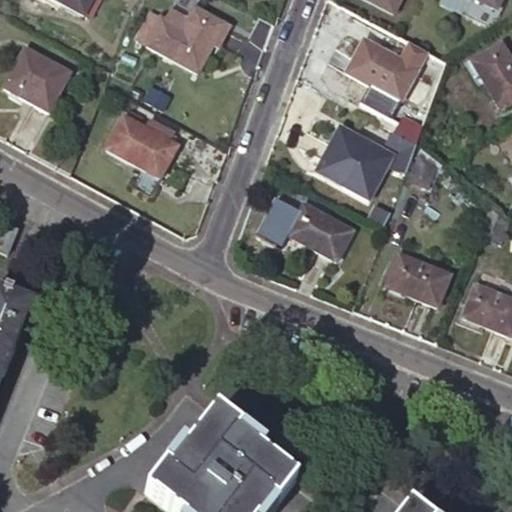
[(51,0),(84,17),(92,0),(51,0)]
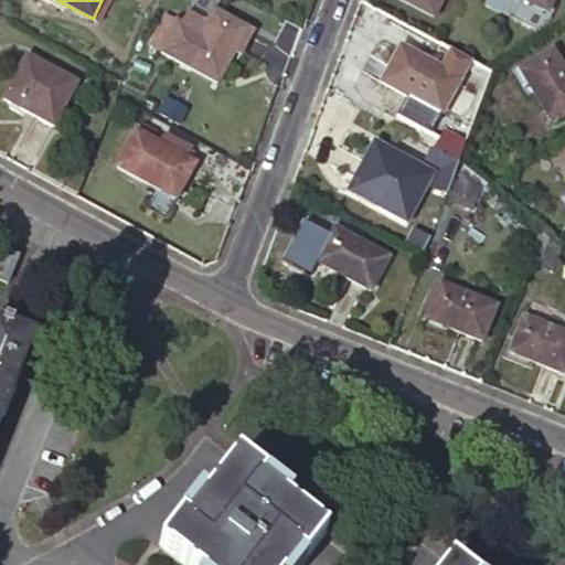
[(398,0),(433,18),(441,0),(398,0)]
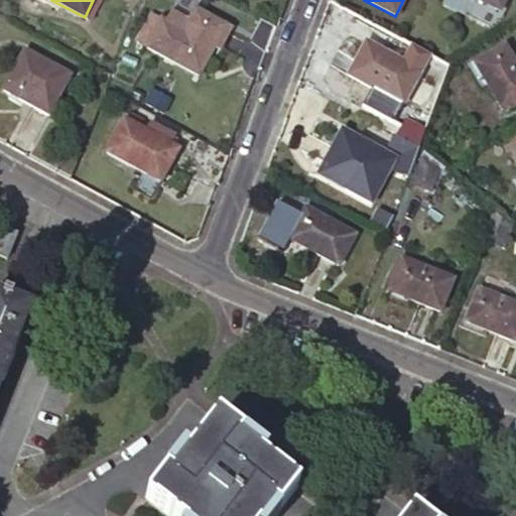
[(475,0),(499,12),(505,0),(475,0)]
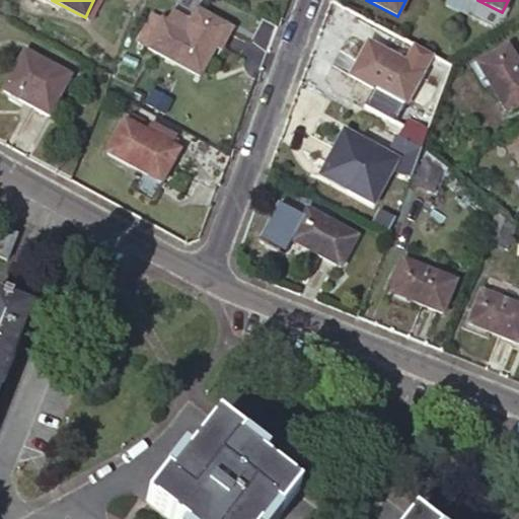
[(223,51),(234,31),(196,11),(190,22),(171,12),(166,23),(161,20),(146,48),(200,77),(217,47),(223,51)]
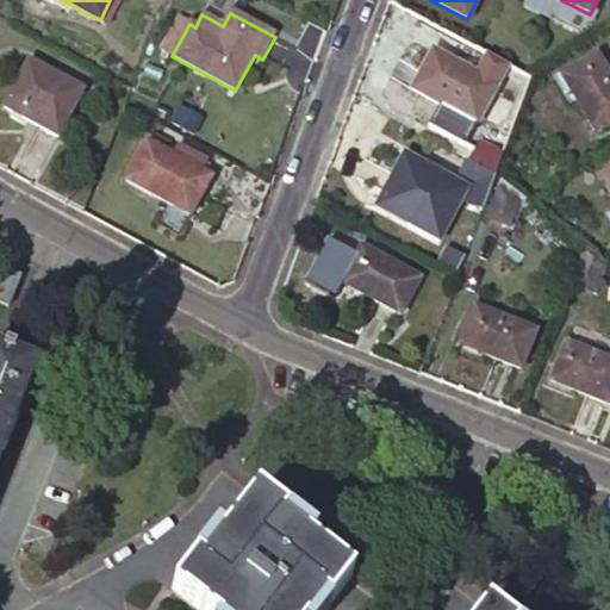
[(450,112),(475,124),(475,125),(497,86),(431,51),(411,89),(450,112)]
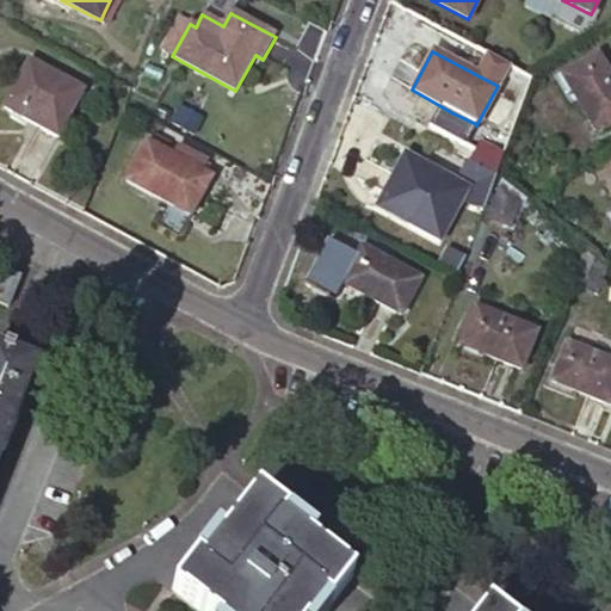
[(596,134),(610,124),(610,79),(597,55),(562,76),(596,134)]
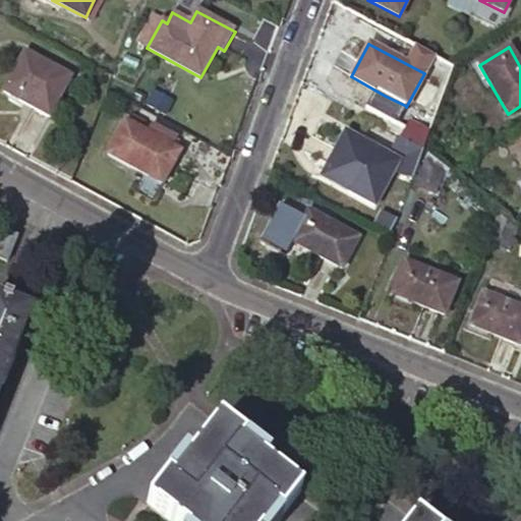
[(50,117),(70,78),(24,54),(4,93),(50,117)]
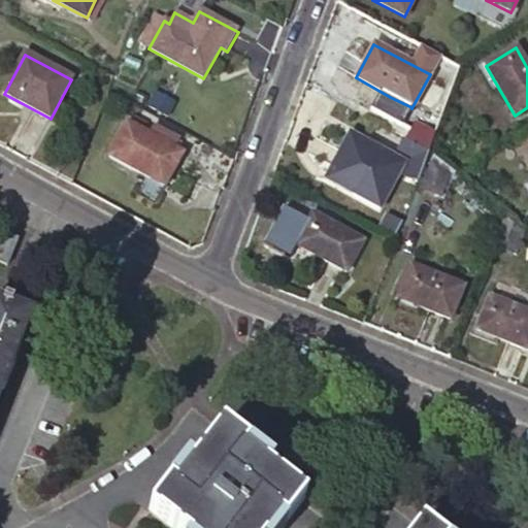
[(405,119),(411,107),(390,97),(384,107),(405,119)]
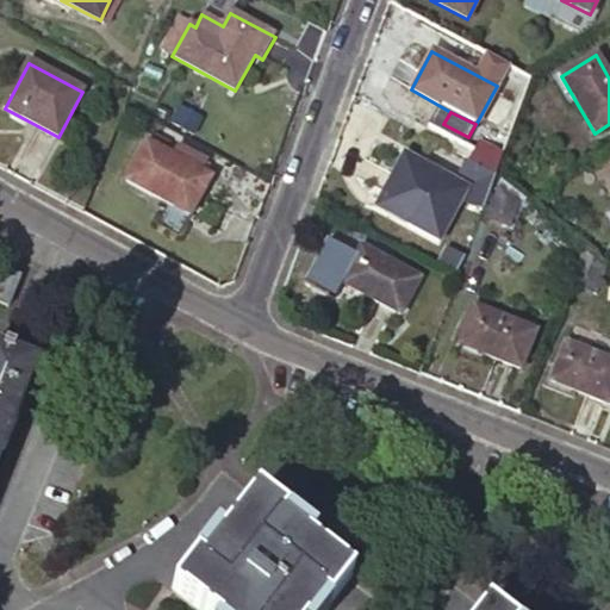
[(173,159),(145,143),(125,181),(190,216),(210,179),(199,173),(204,163),(178,149),(173,159)]
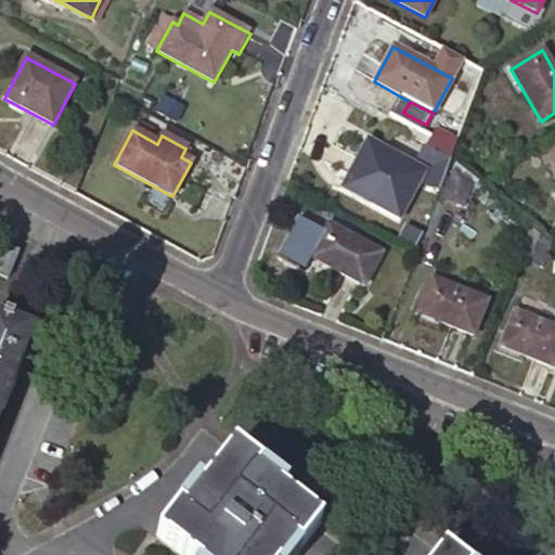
[(407,206),(425,171),(366,140),(348,175),(407,206)]
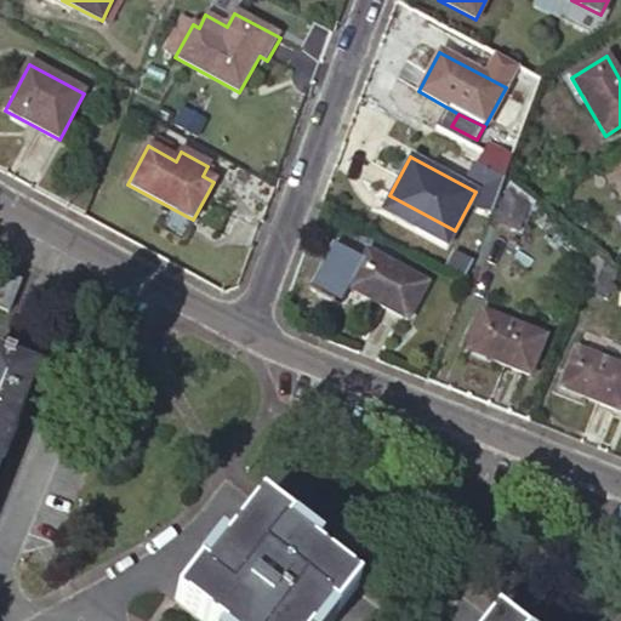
[(406,320),(426,284),(366,251),(347,289),(406,320)]
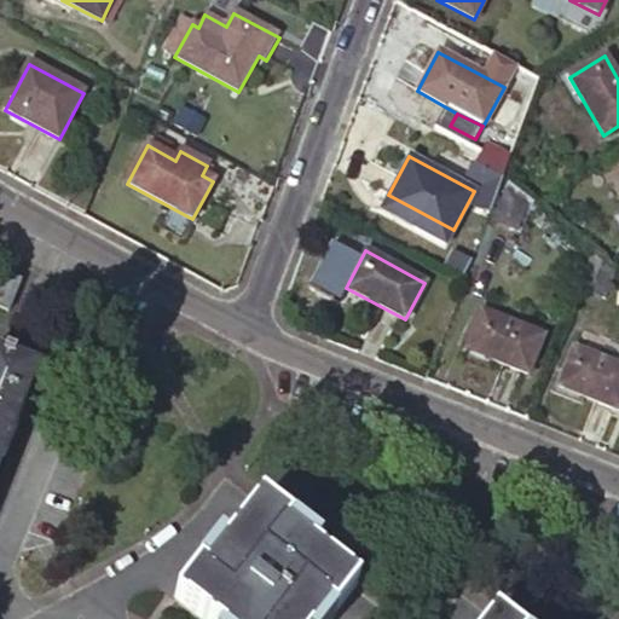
[(613,272),(591,254),(577,289),(601,299),(613,272)]
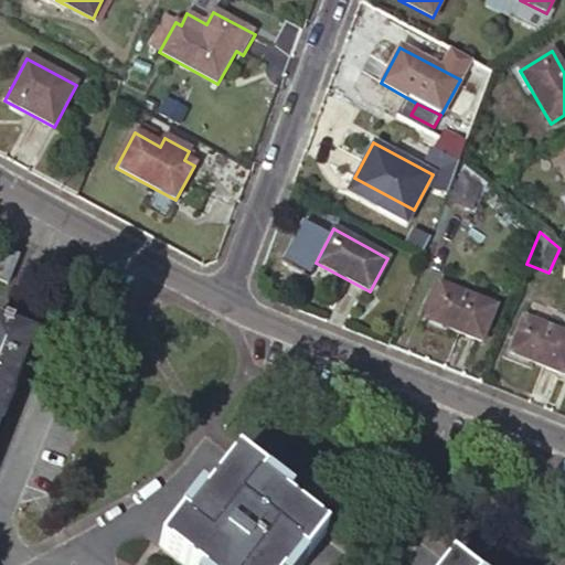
[(0,281),(6,285),(17,257),(0,251),(0,281)]
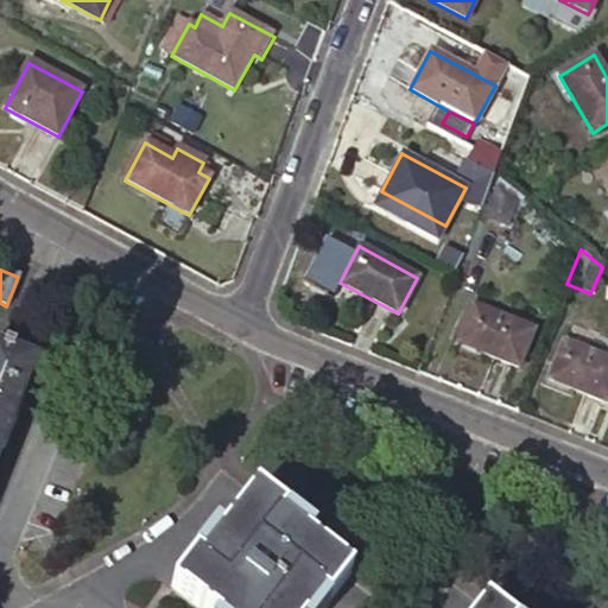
[(518,368),(533,330),(472,305),(456,343),(518,368)]
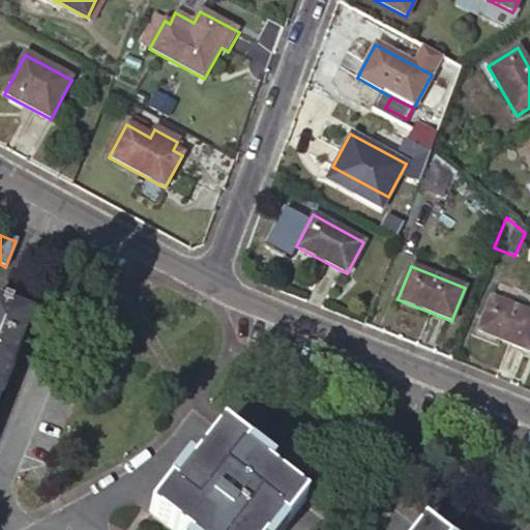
[(529,352),(529,314),(491,298),(477,331),(529,352)]
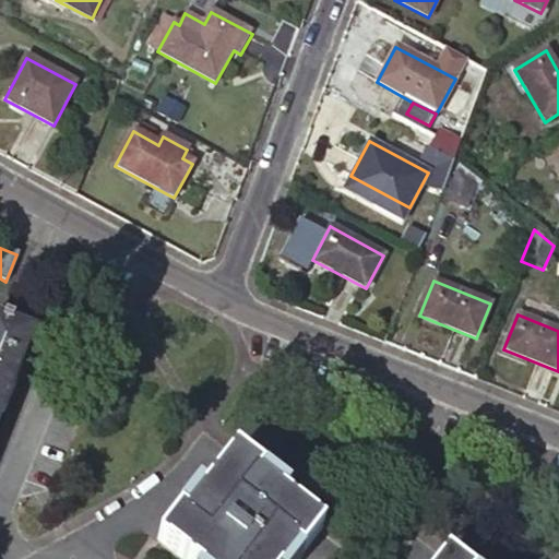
[(0,411),(31,335),(10,326),(11,324),(2,321),(1,323),(0,322),(0,411)]
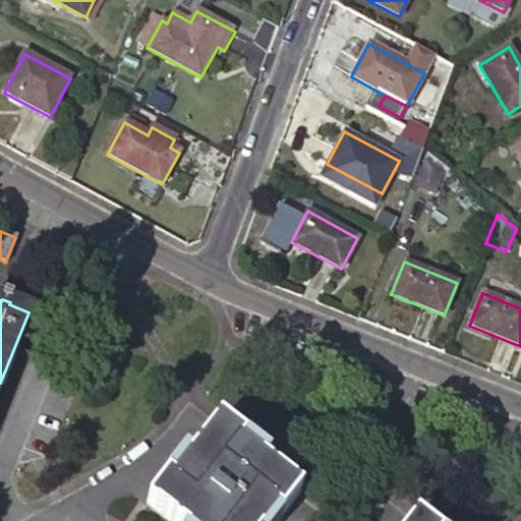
[(271,520),(274,517),(278,520),(298,495),(238,448),(242,444),(216,423),(169,484),(165,480),(145,507),(163,520),(271,520)]
